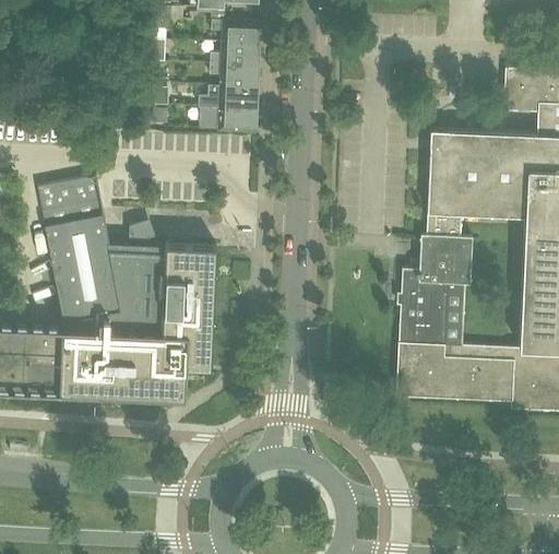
[(197,0),(198,9),(224,10),(224,2),(258,4),(258,0),(197,0)]
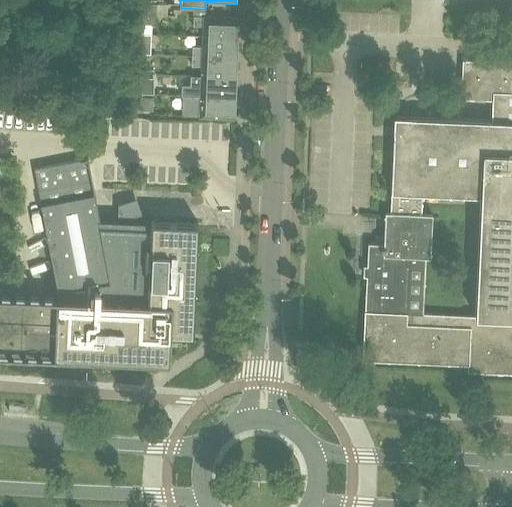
[(140,8),(139,18),(157,19),(157,9),(140,8)]
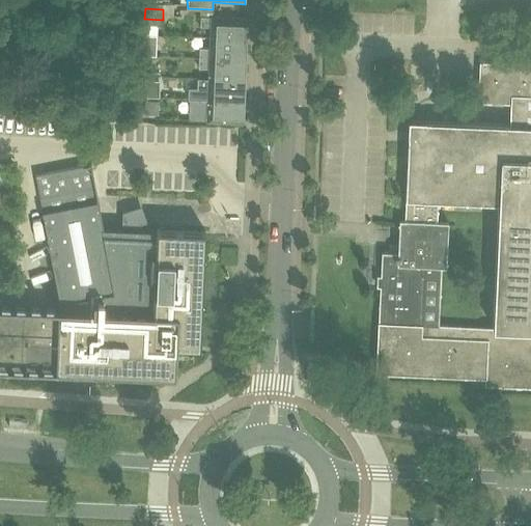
[(144,19),(143,29),(144,29),(162,30),(163,20),(144,19)]
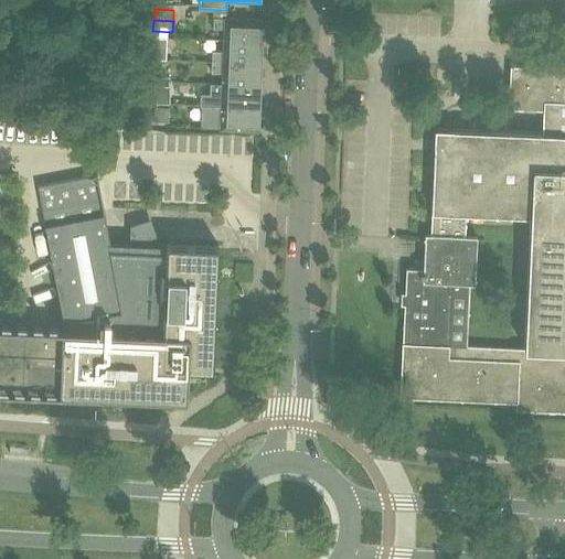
[(213,33),(224,34),(224,45),(262,47),(263,24),(224,22),(213,22),(213,33)]
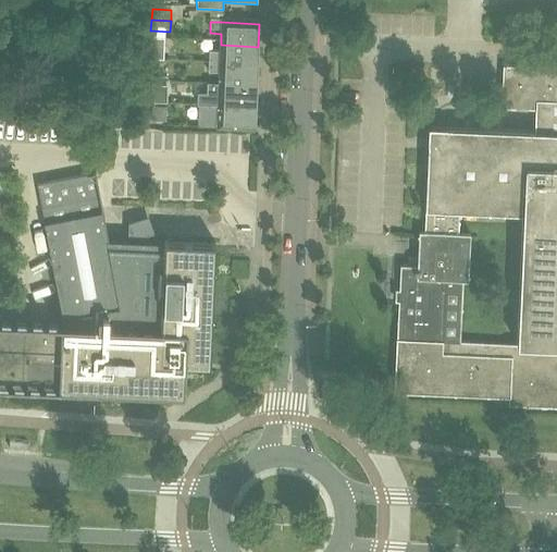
[(221,45),(220,56),(209,54),(208,65),(257,68),(258,47),(221,45)]
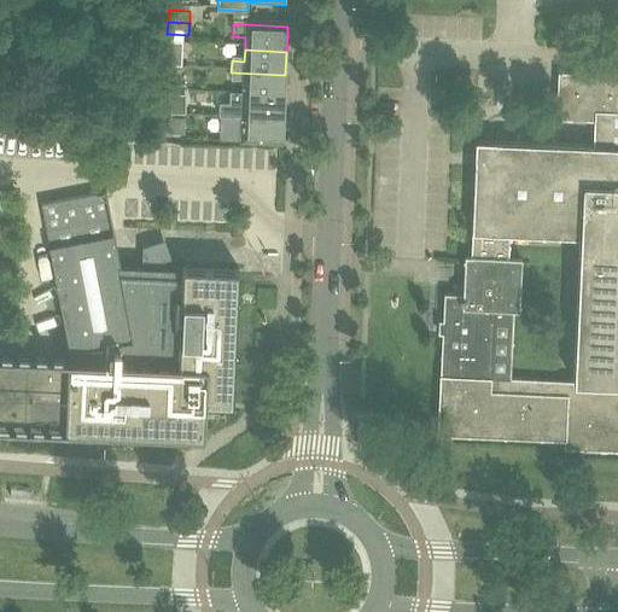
[(167,64),(165,76),(187,77),(187,64),(167,64)]
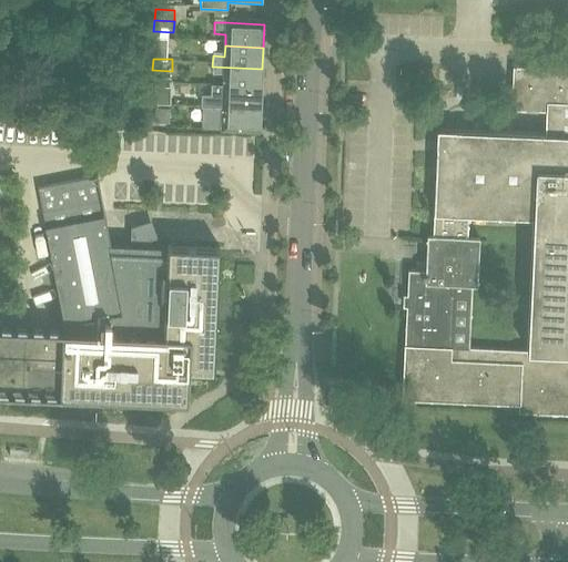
[(223,79),(223,89),(262,91),(262,69),(212,67),(212,78),(223,79)]
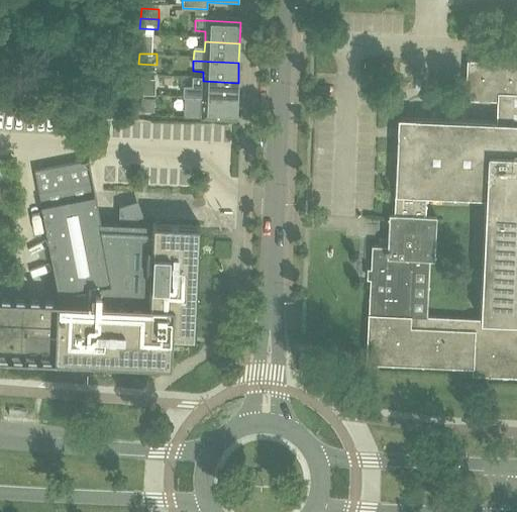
[(370,283),(368,317),(366,368),(472,372),(472,379),(516,381),(516,66),(467,65),(464,104),(497,105),(497,126),(398,122),(398,132),(397,144),(395,198),(394,218),(389,218),(387,250),(372,249),(371,273),(370,283)]
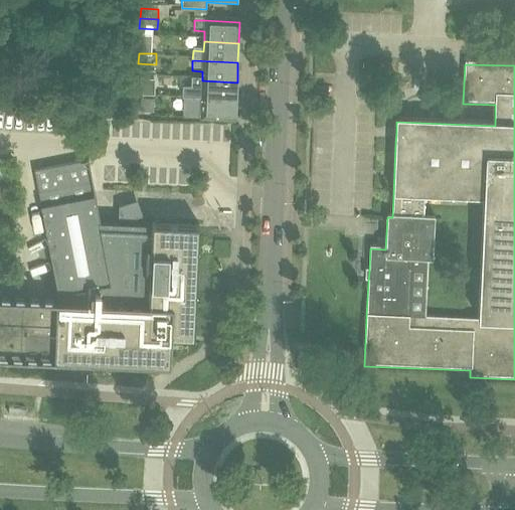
[(202,80),(202,91),(191,90),(191,101),(236,103),(237,82),(202,80)]
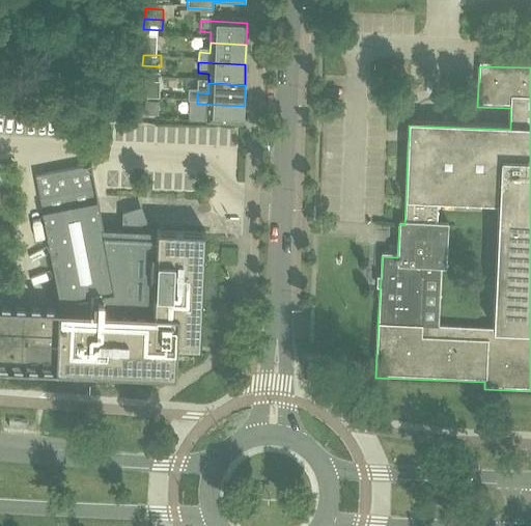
[(144,85),(145,102),(160,102),(160,85),(144,85)]
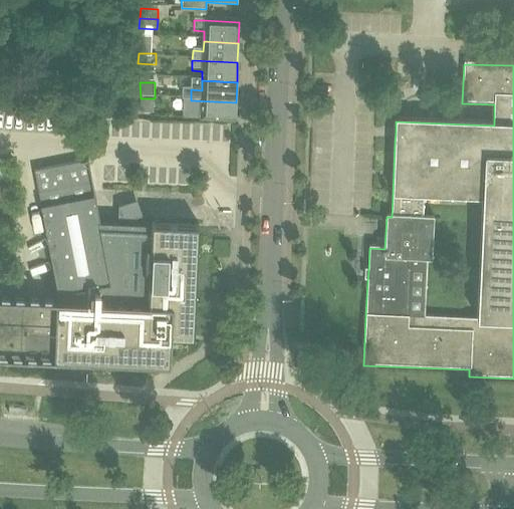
[(235,123),(236,102),(191,100),(190,110),(201,110),(200,121),(235,123)]
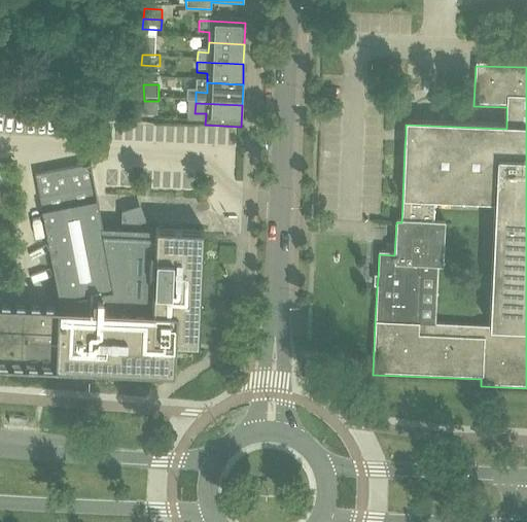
[(140,118),(153,118),(153,105),(140,104),(140,118)]
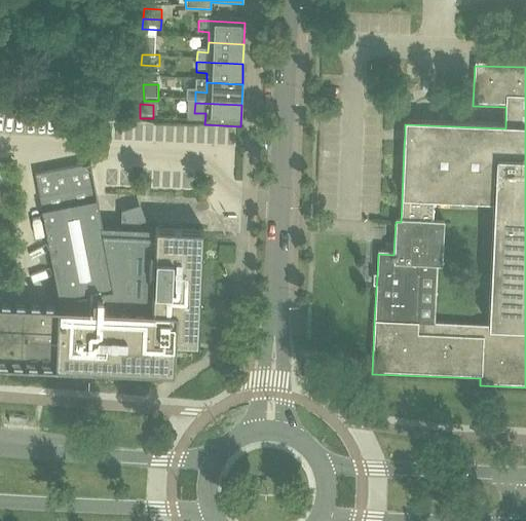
[(0,368),(85,372),(197,377),(198,348),(203,234),(155,232),(155,238),(144,238),(144,233),(136,233),(136,238),(104,236),(90,165),(82,168),(82,169),(79,169),(35,177),(60,304),(60,309),(0,306),(0,368)]
